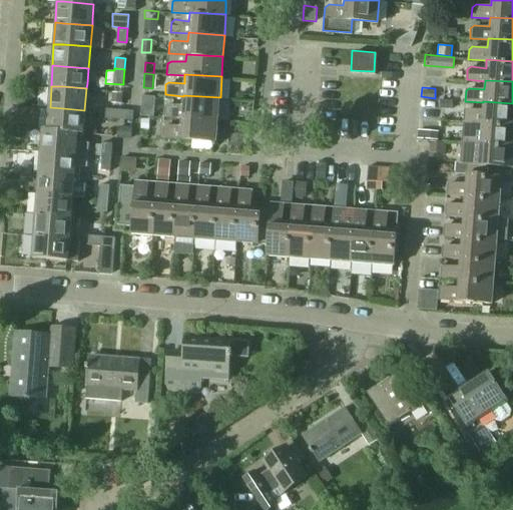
[(163,115),(181,116),(181,115),(218,118),(220,97),(183,95),(183,96),(182,104),(167,103),(163,106),(163,115)]
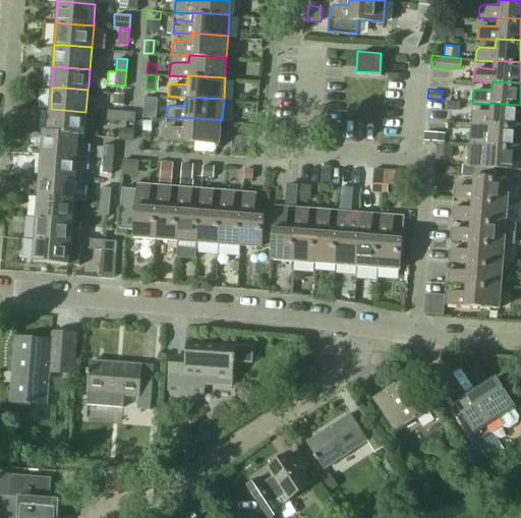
[(141,132),(150,132),(152,117),(157,118),(159,104),(147,103),(146,117),(142,116),(141,132)]
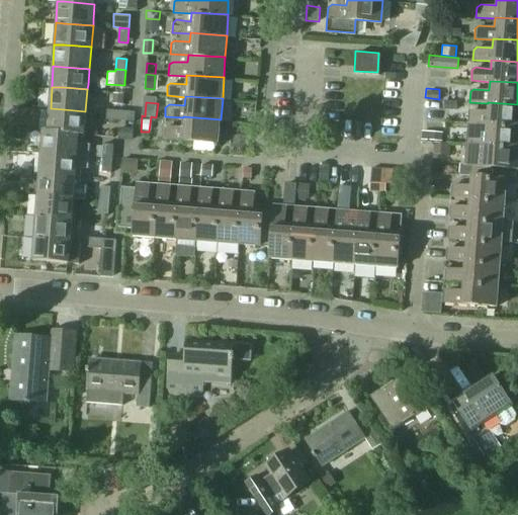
[(468,112),(467,122),(486,123),(487,122),(517,124),(517,104),(488,102),(488,103),(487,111),(471,110),(468,112)]
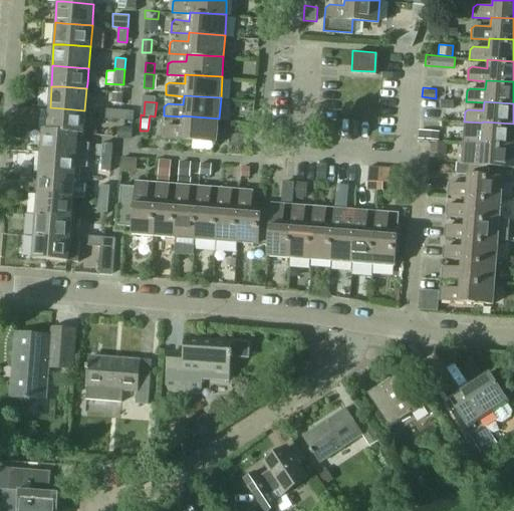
[(40,128),(40,129),(63,131),(82,133),(84,110),(63,108),(50,107),(48,129),(40,128)]
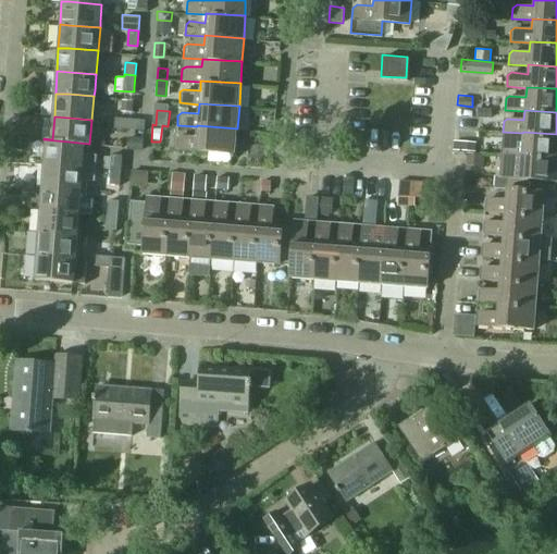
[(130,118),(115,117),(114,126),(128,127),(130,118)]
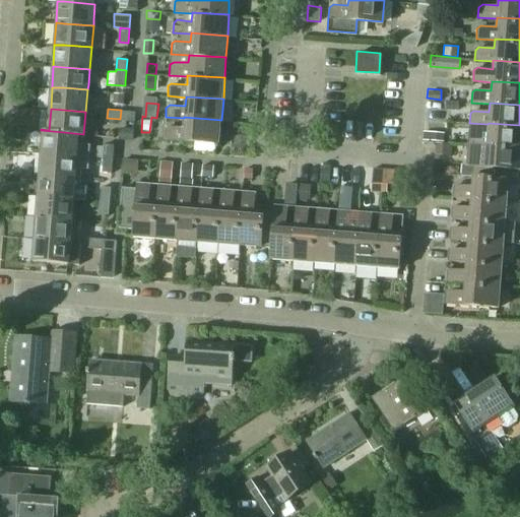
[(121,110),(120,119),(134,121),(134,119),(134,111),(123,110),(121,110)]
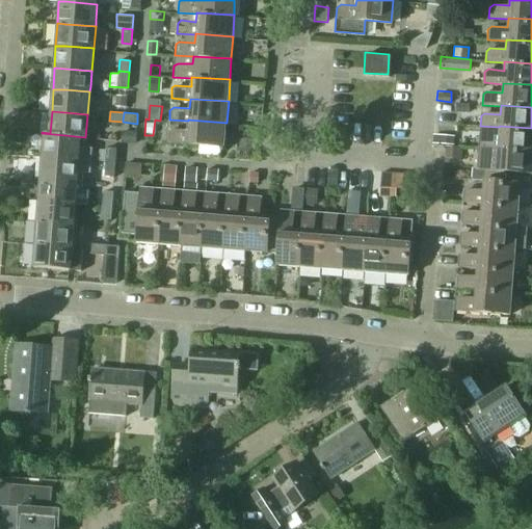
[(167,141),(200,143),(198,152),(216,153),(219,151),(220,144),(225,144),(227,123),(188,120),(188,121),(187,129),(171,128),(168,131),(167,141)]
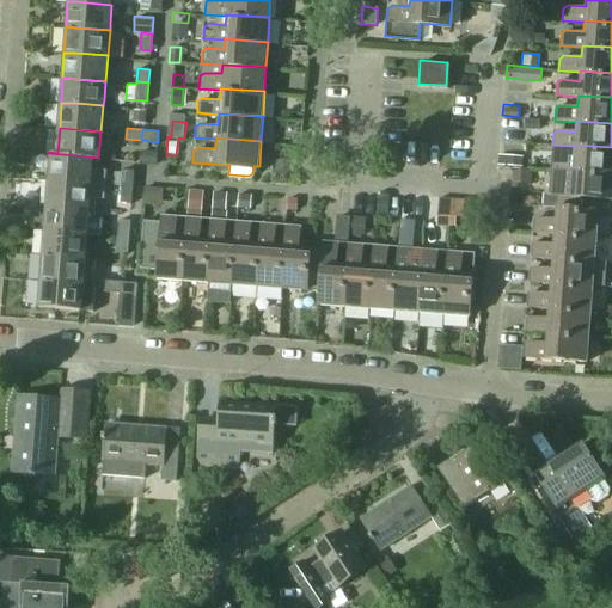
[(551,158),(551,170),(571,171),(573,170),(611,172),(611,147),(575,145),(574,146),(552,145),(551,158)]
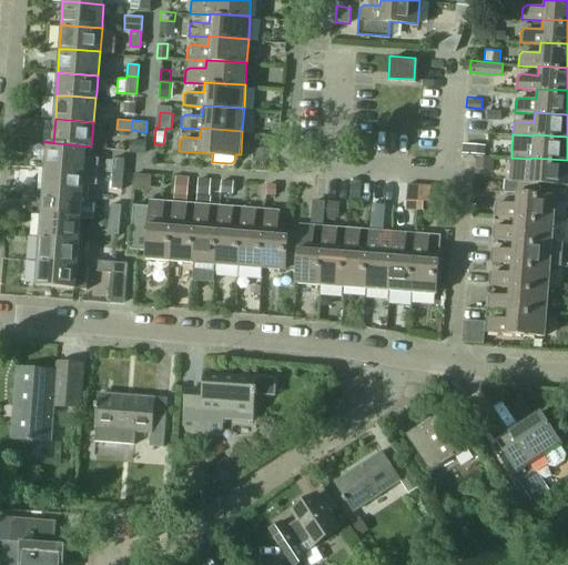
[(44,142),(43,165),(70,168),(98,170),(99,157),(91,155),(91,148),(91,147),(70,144),(44,142)]
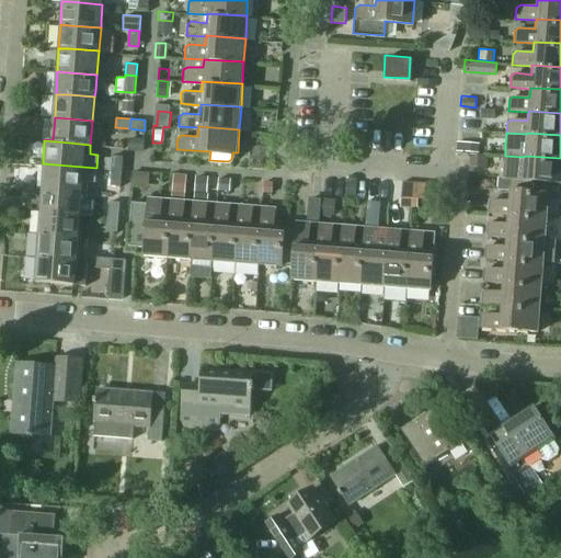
[(470,150),(470,156),(469,163),(487,166),(488,152),(479,151),(479,141),(457,140),(456,149),(470,150)]
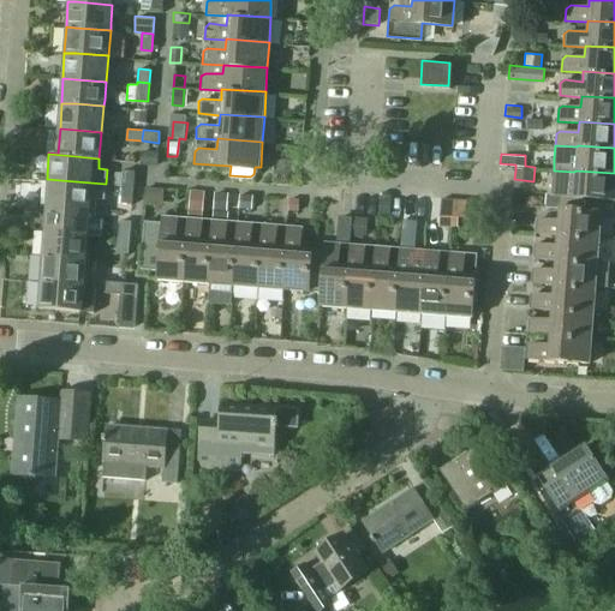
[(124,169),(123,184),(124,185),(133,185),(133,173),(135,169),(124,169)]
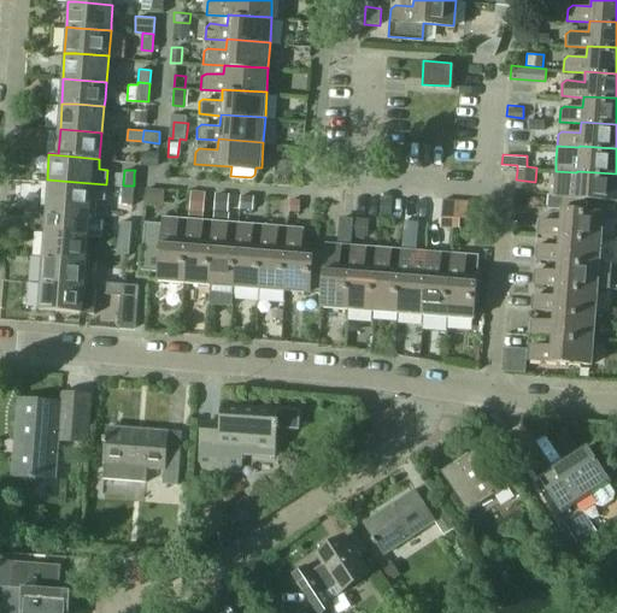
[(548,194),(547,207),(560,208),(560,210),(581,211),(581,196),(604,199),(604,200),(616,200),(616,174),(577,171),(576,172),(577,172),(576,182),(558,181),(554,183),(553,194),(548,194)]
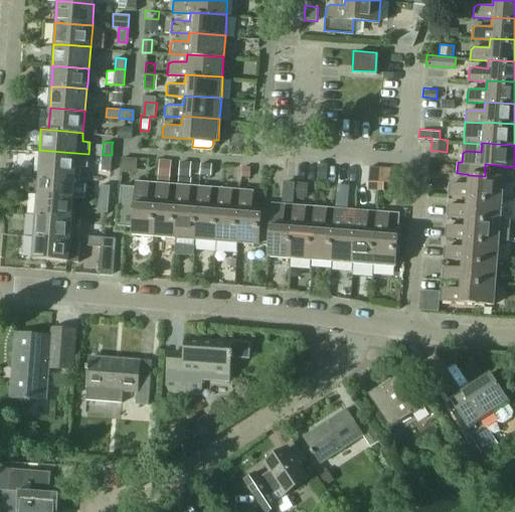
[(39,150),(38,171),(63,173),(75,175),(79,175),(80,165),(88,166),(89,154),(63,152),(39,150)]
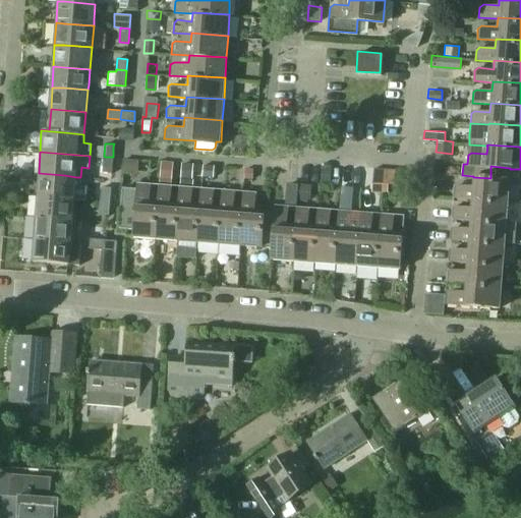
[(104,156),(103,172),(112,172),(112,170),(113,157),(105,157),(104,156)]
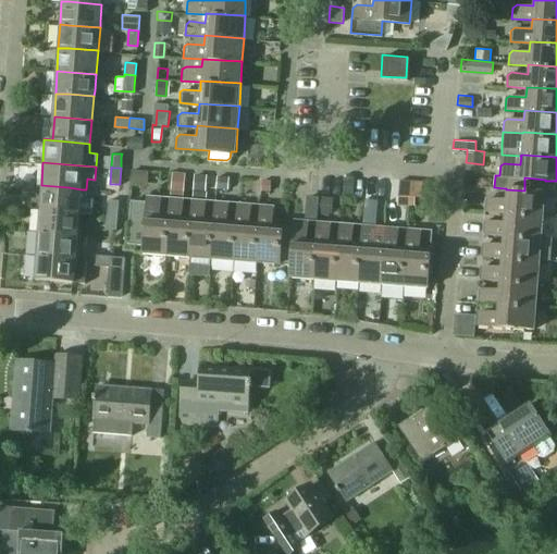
[(133,169),(132,184),(148,186),(150,171),(133,169)]
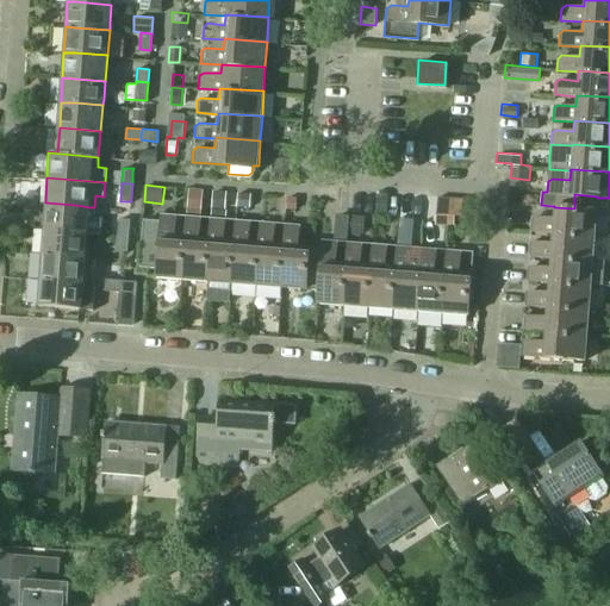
[(212,189),(211,206),(224,207),(226,191),(212,189)]
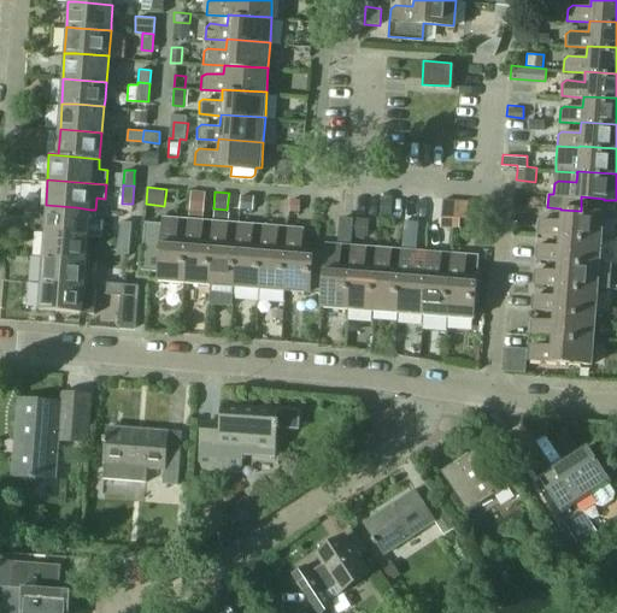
[(239,207),(252,207),(253,196),(239,195),(239,207)]
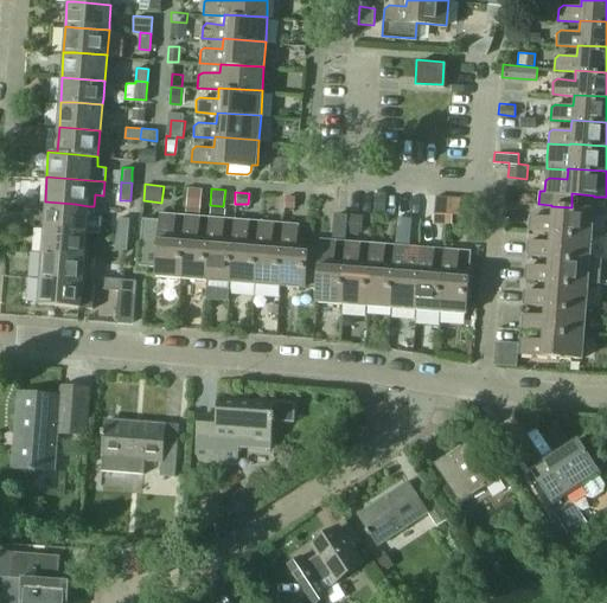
[(374,210),(384,211),(385,194),(375,193),(374,210)]
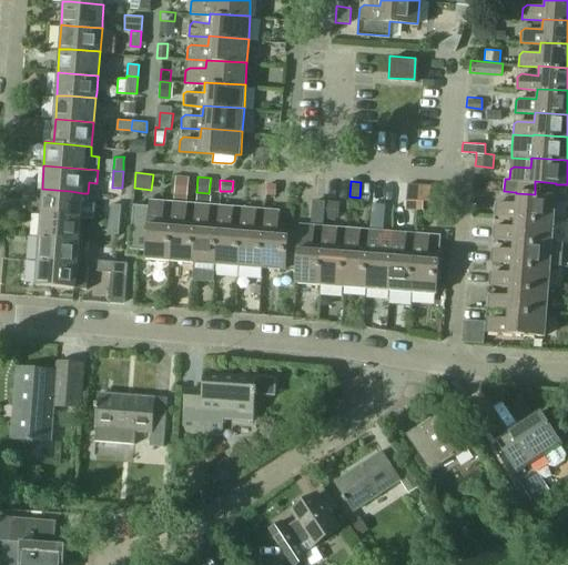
[(495,203),(495,214),(515,217),(515,215),(554,218),(556,184),(556,183),(535,181),(535,194),(516,193),(515,201),(499,200),(495,203)]
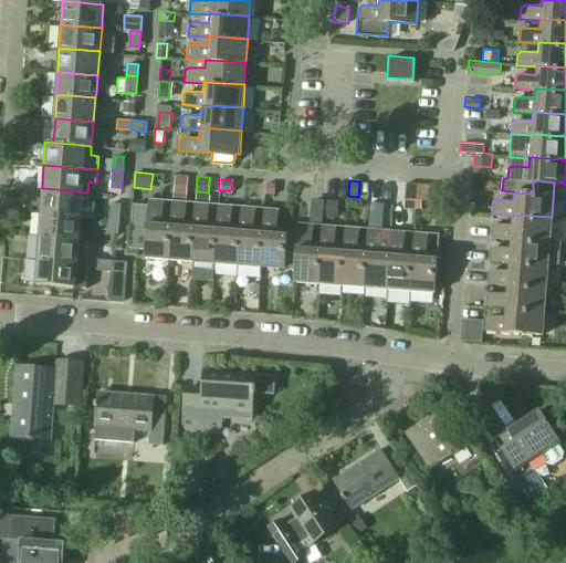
[(411,209),(417,209),(418,183),(406,181),(405,198),(411,198),(411,209)]
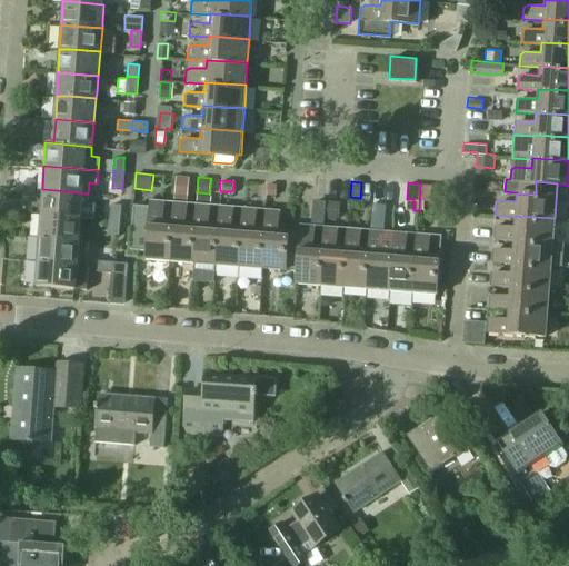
[(420,184),(419,210),(423,210),(423,200),(430,200),(431,185),(420,184)]
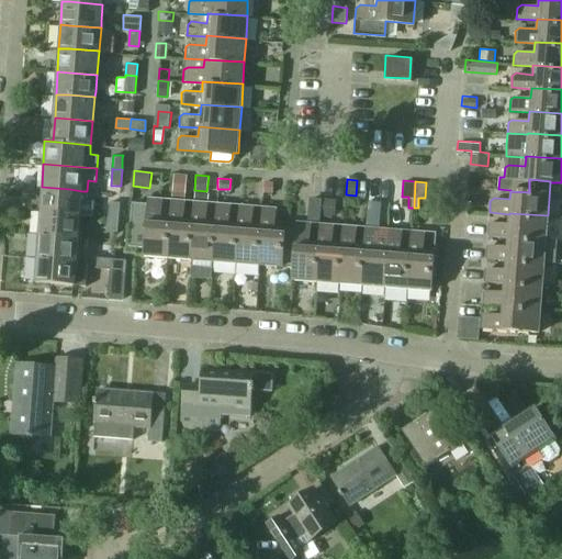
[(42,187),(40,210),(69,213),(81,213),(82,191),(69,189),(42,187)]
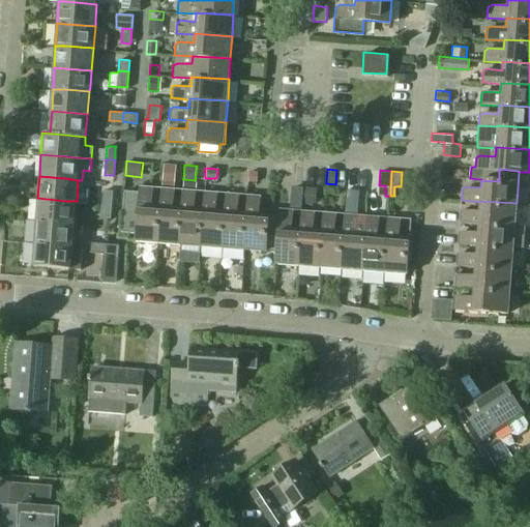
[(122,231),(137,232),(136,239),(159,241),(163,205),(160,205),(151,205),(152,189),(150,185),(140,184),(140,191),(125,189),(122,231)]
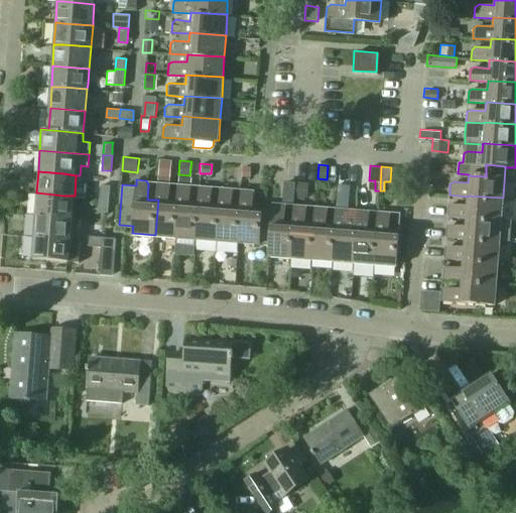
[(294,194),(295,181),(286,180),(285,193),(294,194)]
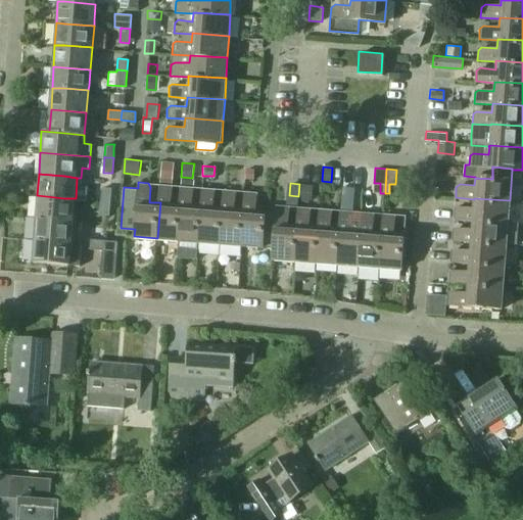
[(160,202),(157,238),(179,240),(181,204),(179,204),(171,203),(172,189),(169,185),(159,184),(158,202),(160,202)]
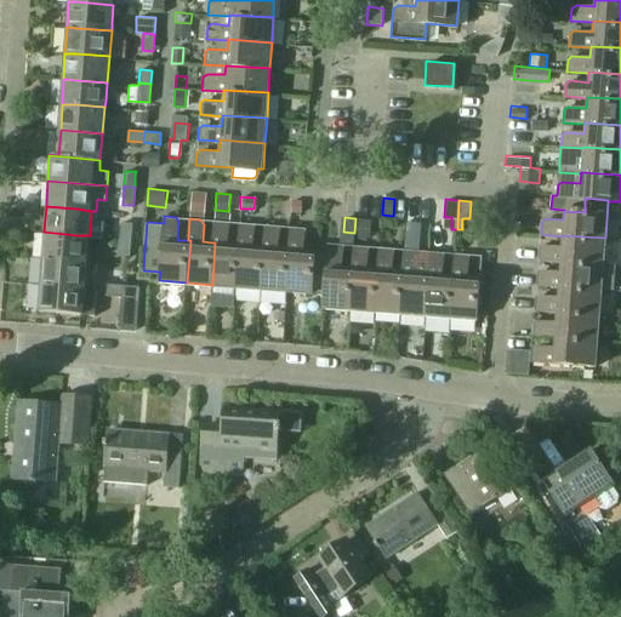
[(354,233),(354,236),(366,238),(366,235),(370,235),(371,218),(355,218),(354,233)]
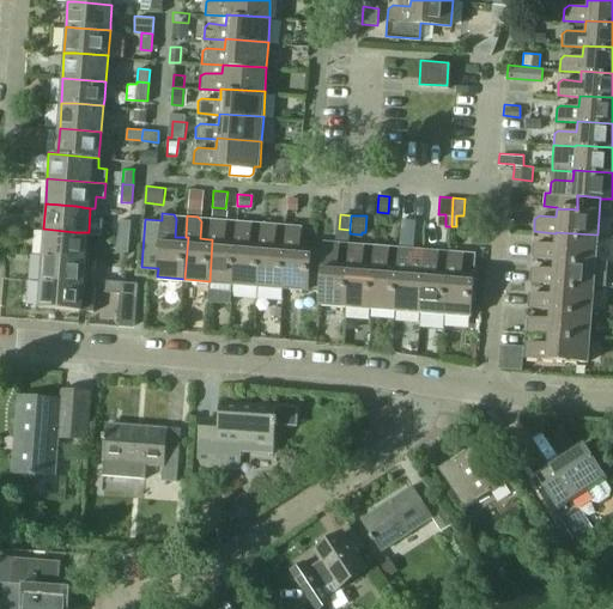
[(212,239),(210,281),(234,282),(237,242),(235,242),(226,241),(228,223),(224,219),(212,218),(210,239),(212,239)]
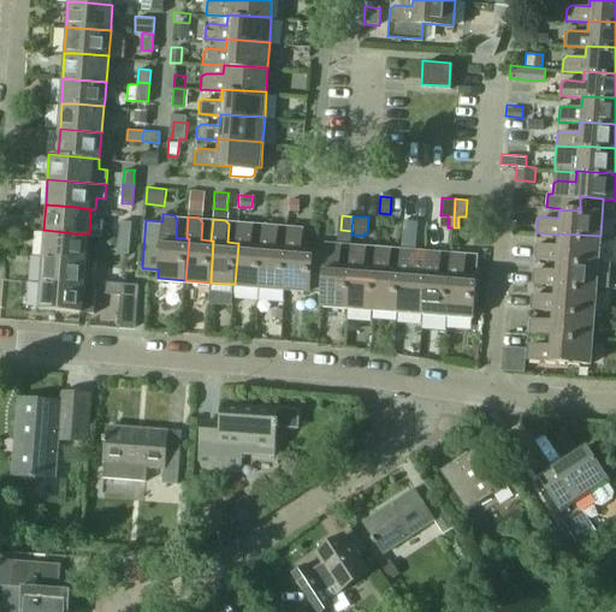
[(119,220),(118,237),(120,237),(130,237),(131,221),(122,220),(119,220)]
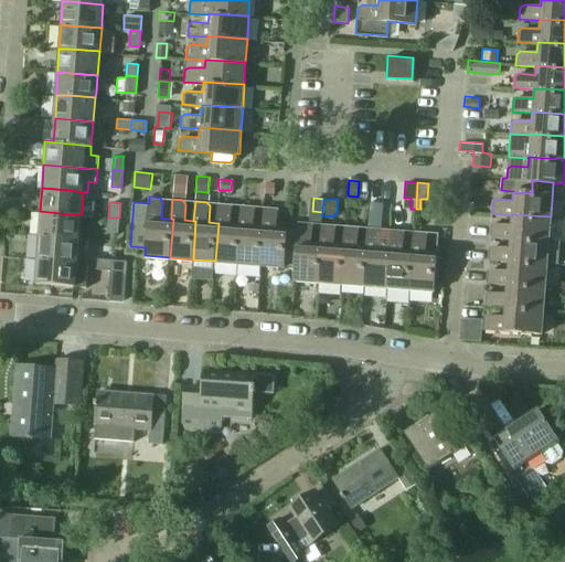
[(369,219),(382,220),(383,203),(370,202),(369,219)]
